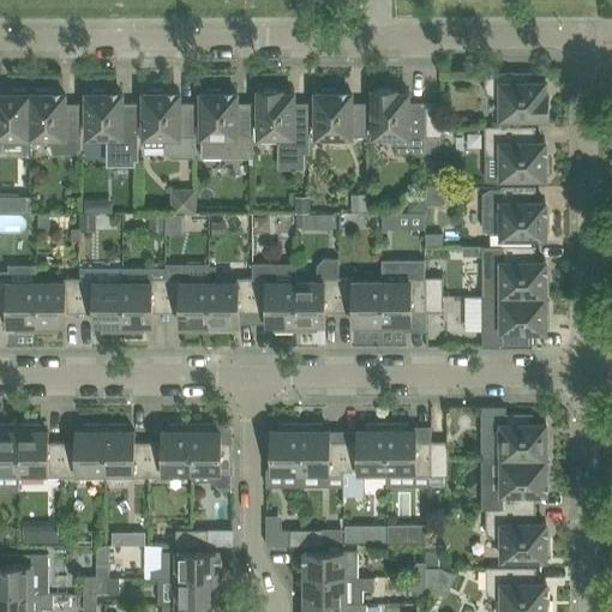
[(499,120),(544,120),(549,120),(549,96),(544,96),(544,84),(531,84),(531,75),(484,75),(484,96),(493,100),(499,100),(499,120)]
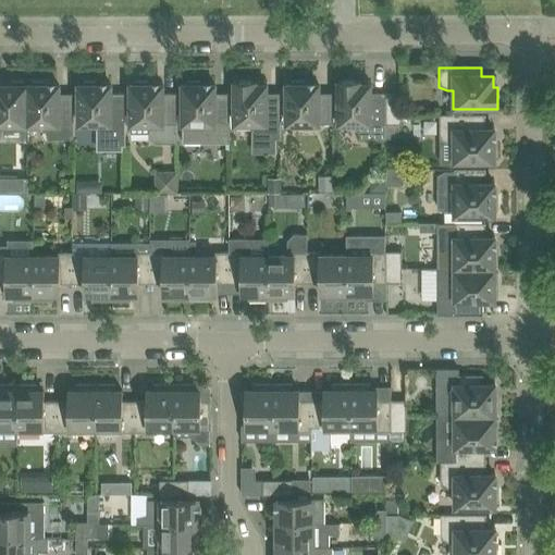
[(255,82),(233,82),(233,86),(233,108),(233,125),(251,125),(251,146),(256,151),(274,151),(274,140),(280,140),(280,116),(280,95),(266,95),(266,86),(255,86),(255,82)]
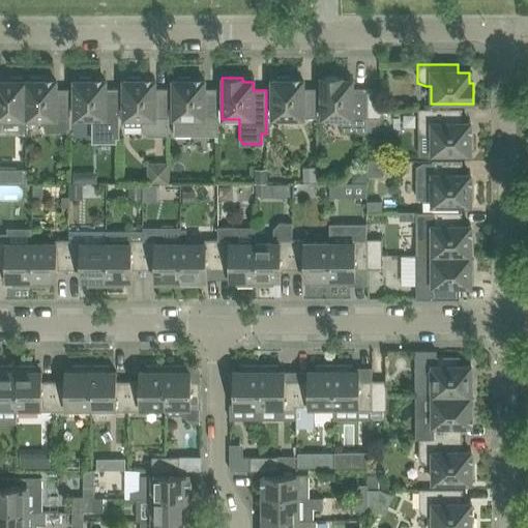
[(365,133),(365,119),(365,90),(351,90),(351,81),(342,81),(342,78),(321,78),(321,119),(339,119),(339,125),(342,133),(365,133)]
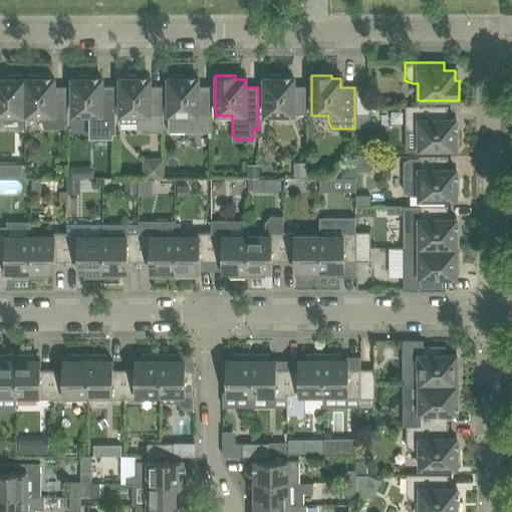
[(0,116),(24,116),(24,79),(21,79),(20,76),(9,77),(7,80),(0,79),(0,116)]
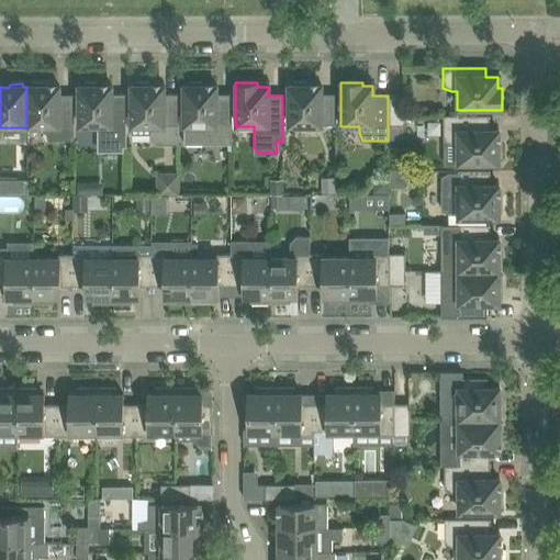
[(26,87),(26,127),(44,127),(44,142),(73,142),(73,97),(58,97),(58,87),(45,87),(43,84),(31,84),(29,87),(26,87)]
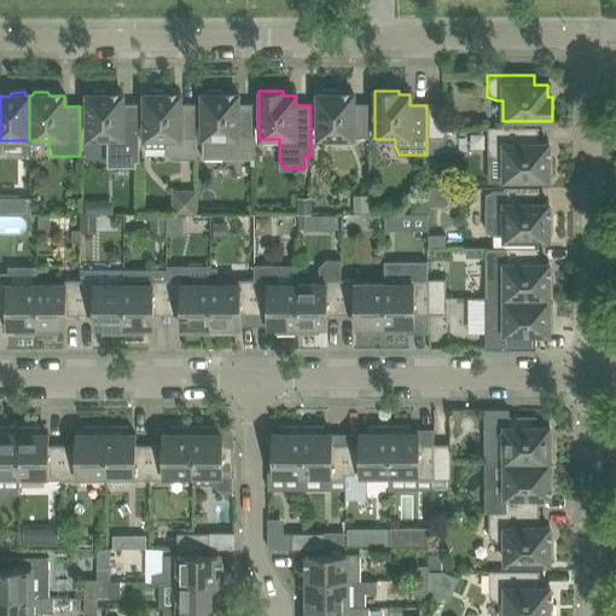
[(89,96),(86,96),(86,120),(86,140),(106,140),(106,164),(138,164),(138,129),(138,106),(122,106),(122,96),(106,96),(105,92),(92,92),(89,96)]
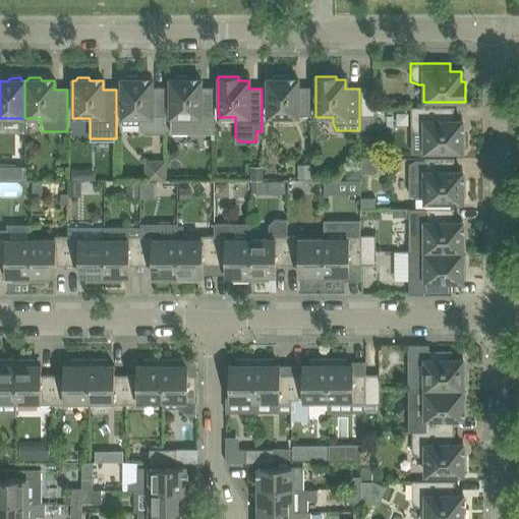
[(124,80),(121,80),(121,101),(121,118),(138,118),(138,123),(138,126),(138,129),(140,133),(145,136),(165,136),(165,131),(165,109),(165,90),(152,89),(152,80),(138,80),(137,77),(125,77),(124,80)]
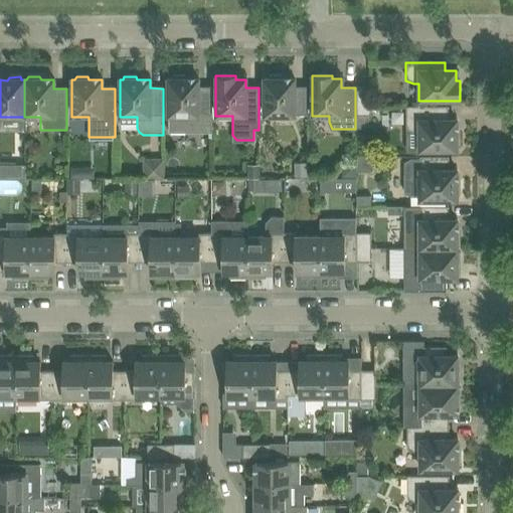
[(171,79),(168,79),(168,100),(168,117),(168,130),(168,134),(203,134),(203,130),(211,130),(211,108),(210,88),(197,88),(197,79),(185,79),(183,76),(172,76),(171,79)]
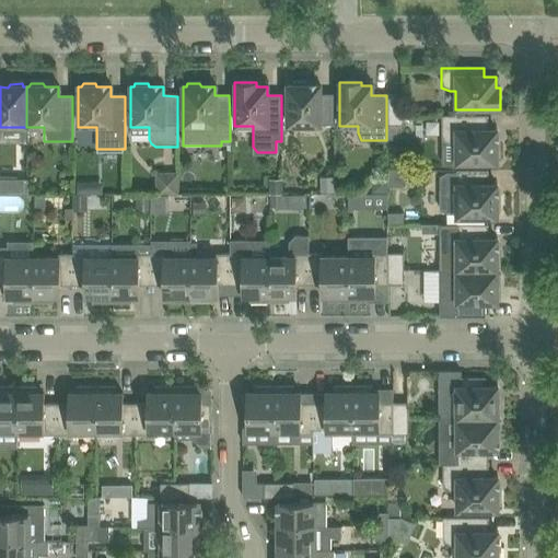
[(287,86),(287,108),(287,126),(334,126),(334,95),(320,95),(320,86),(305,86),(304,83),(292,83),(290,86),(287,86)]
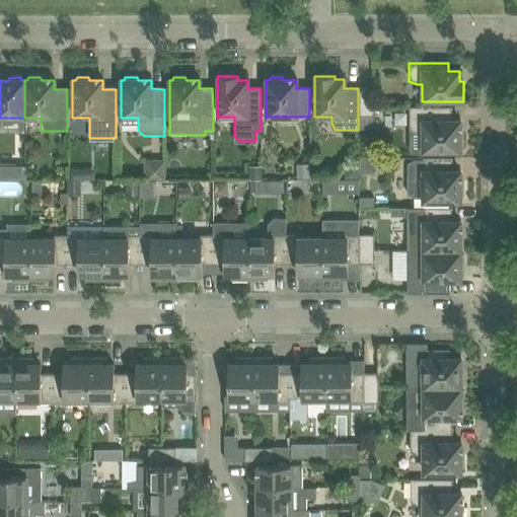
[(358,117),(373,117),(373,88),(358,88),(358,117)]
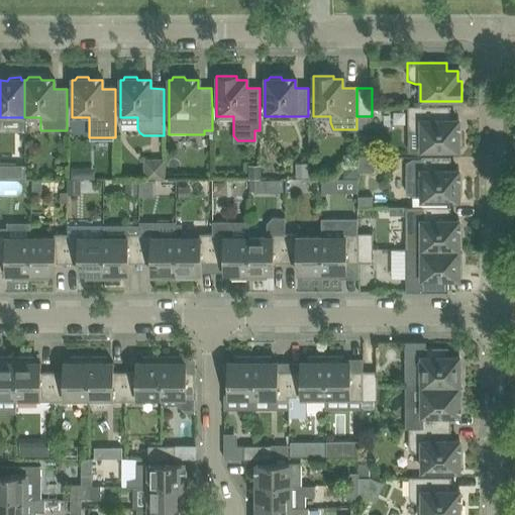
[(449,108),(429,108),(407,108),(407,131),(415,134),(420,134),(420,151),(457,151),(457,148),(460,146),(460,135),(457,133),(457,121),(449,121),(449,108)]
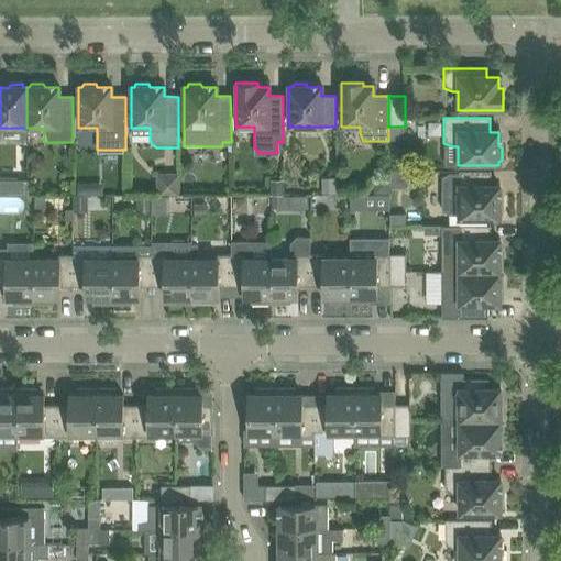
[(400,141),(404,136),(405,127),(388,127),(388,141),(400,141)]
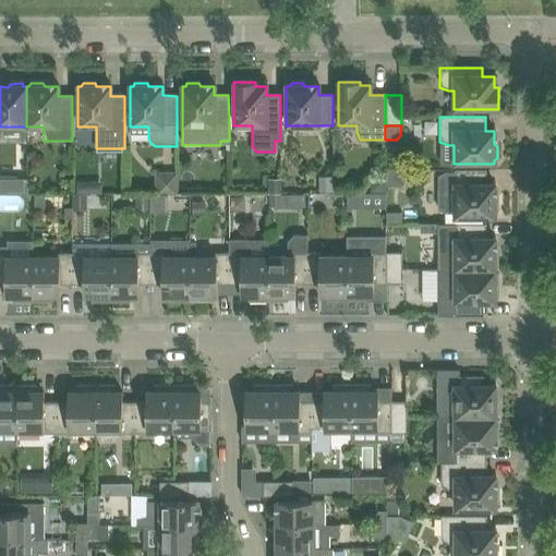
[(444,213),(454,213),(454,217),(494,217),(494,214),(497,213),(497,200),(494,198),(494,185),(485,185),(485,170),(443,171),(437,174),(437,209),(444,213)]
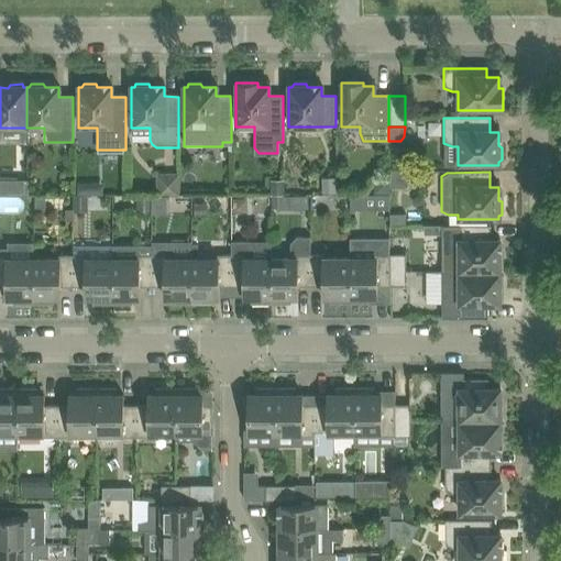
[(162,175),(156,182),(156,197),(178,197),(178,175),(162,175)]
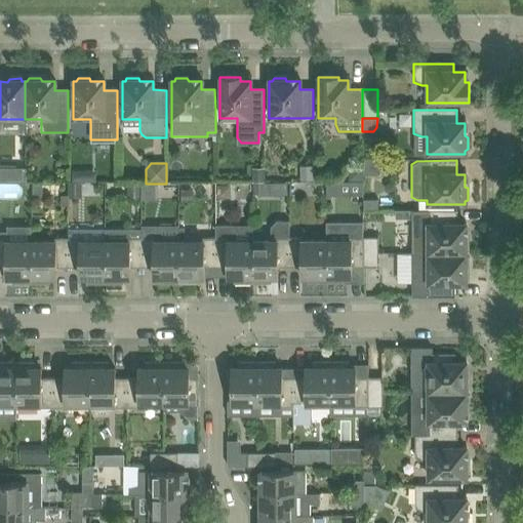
[(0,184),(25,184),(25,169),(0,168),(0,184)]
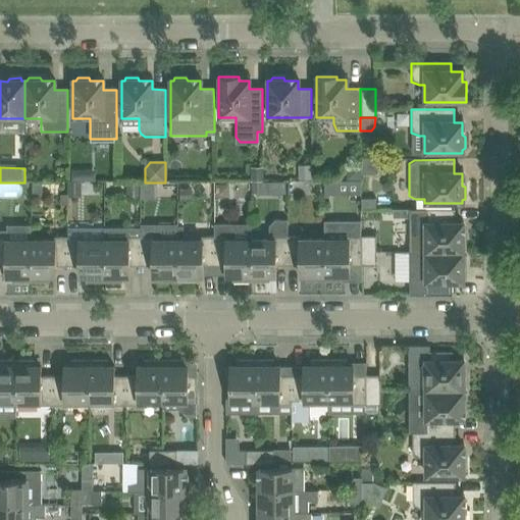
[(359,168),(345,168),(345,182),(359,182),(359,168)]
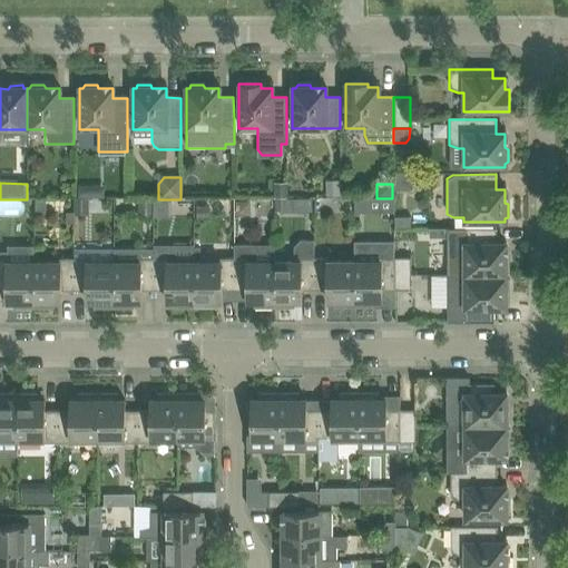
[(285,185),(272,185),(272,199),(286,199),(285,185)]
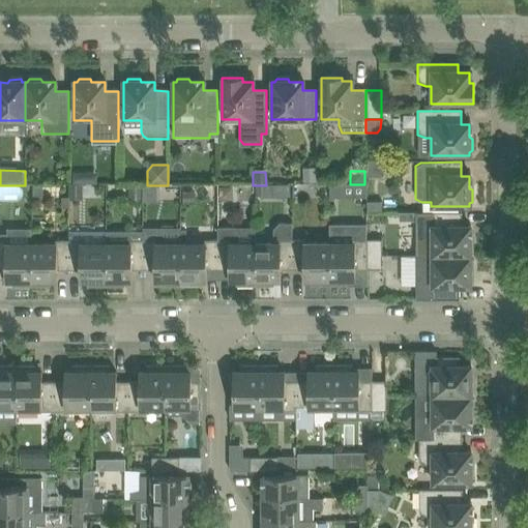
[(70,174),(70,186),(81,186),(86,186),(87,174),(70,174)]
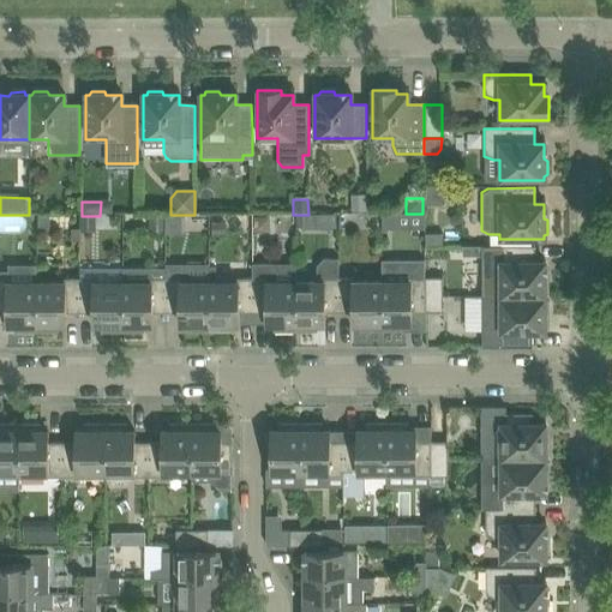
[(365,202),(349,202),(349,214),(365,214),(365,202)]
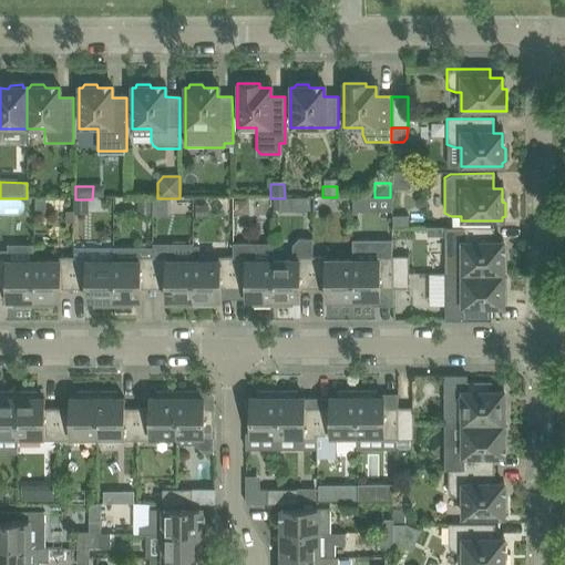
[(362,197),(351,197),(351,209),(362,209),(362,197)]
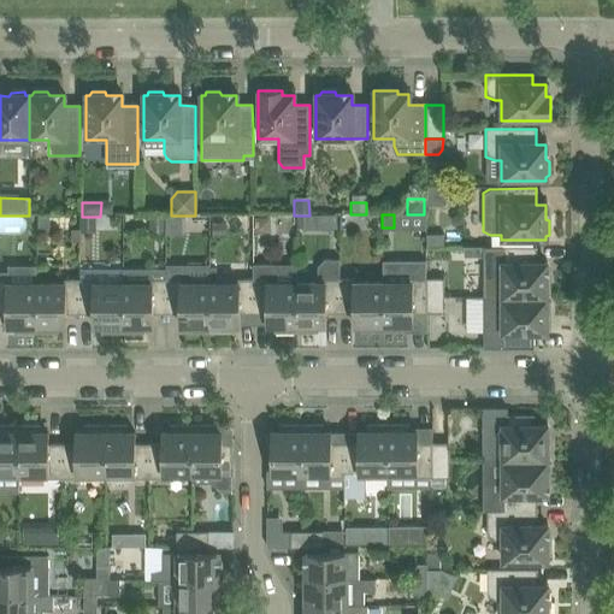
[(148,220),(148,235),(165,235),(165,220),(165,216),(148,216),(148,220)]
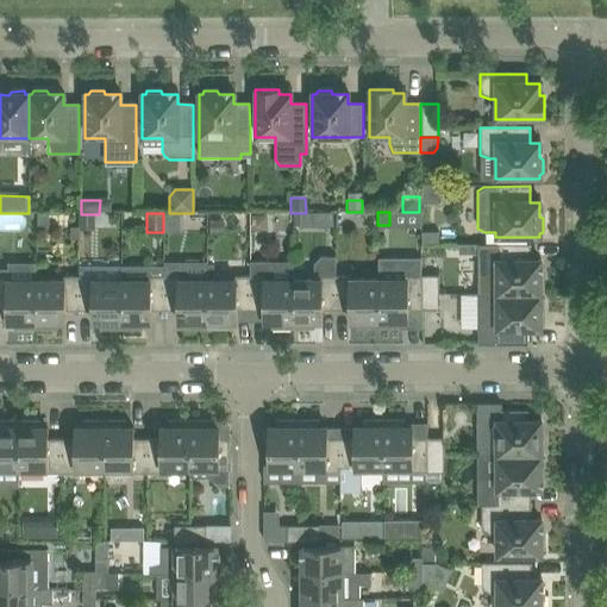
[(79,214),(79,231),(93,231),(93,214),(81,214),(79,214)]
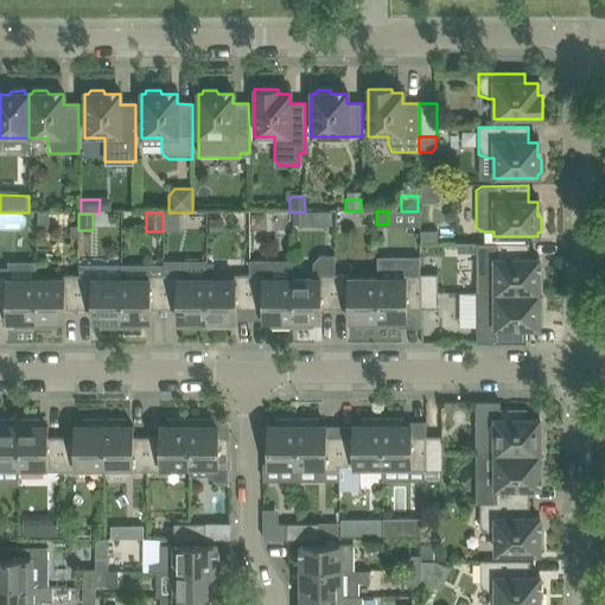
[(312,214),(297,214),(297,229),(312,229),(312,214)]
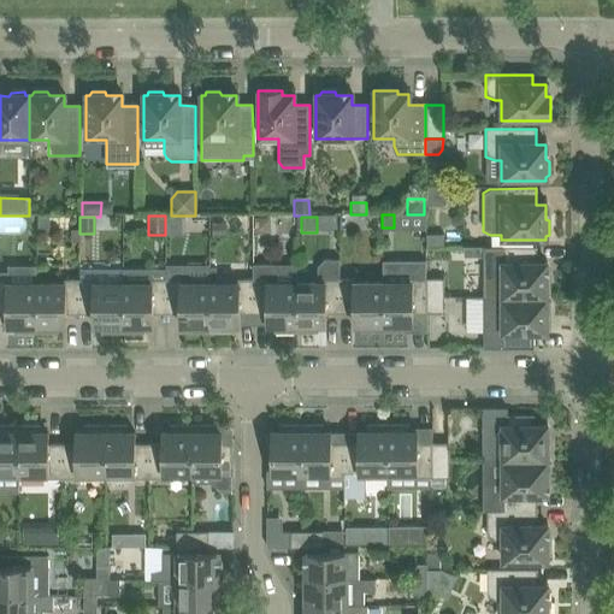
[(37,218),(37,230),(48,230),(48,218),(37,218)]
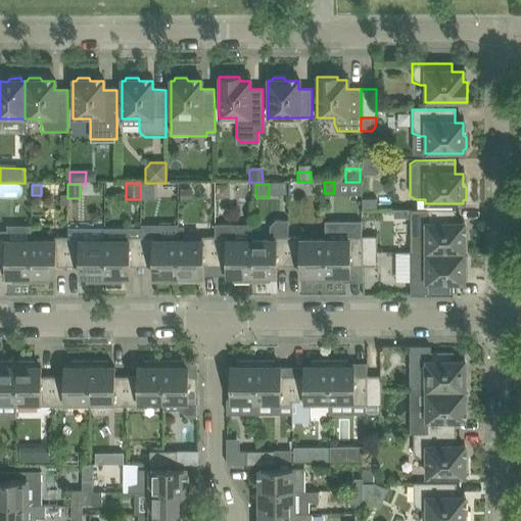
[(141,185),(141,200),(155,200),(155,185),(141,185)]
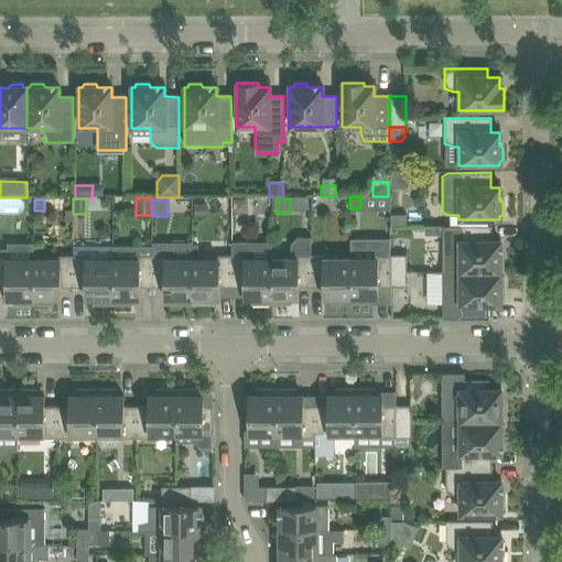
[(247,201),(233,201),(233,215),(241,215),(247,209),(247,201)]
